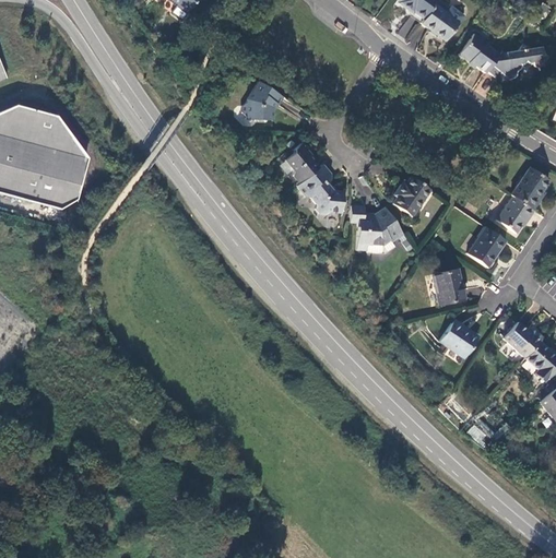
[(176,0),(179,2),(174,10),(185,18),(196,0),(176,0)]
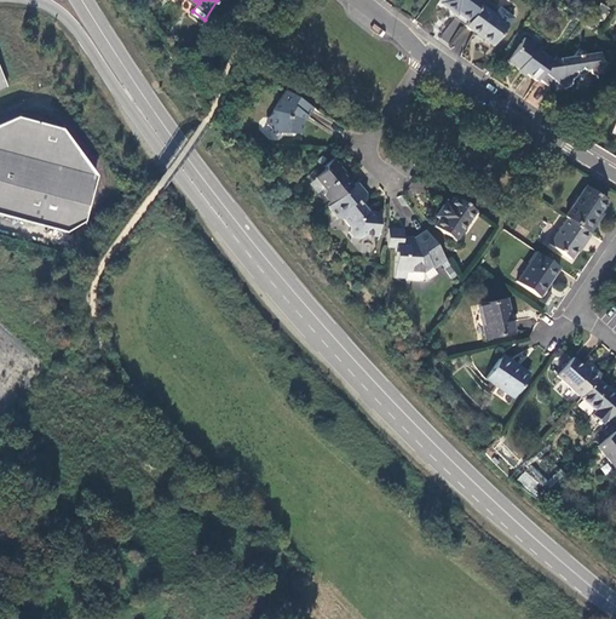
[(444,0),(443,1),(460,12),(461,11),(472,19),(484,4),(485,0),(444,0)]
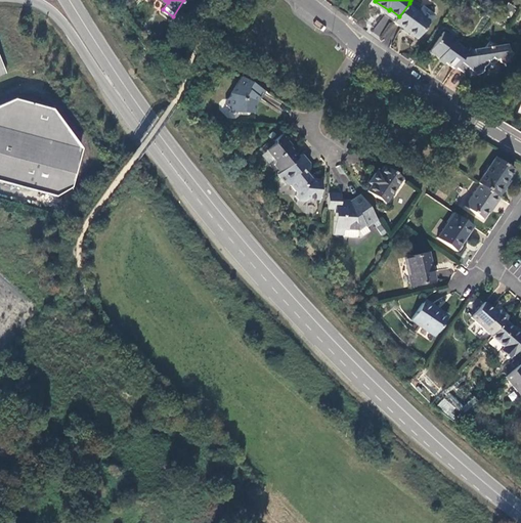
[(399,16),(397,20),(421,37),(432,20),(409,3),(399,16)]
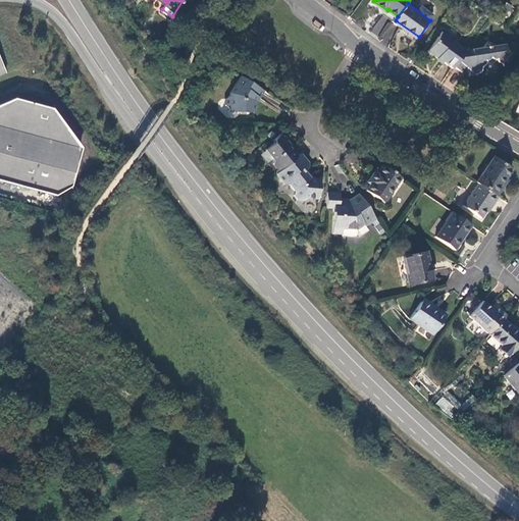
[(445,31),(431,50),(456,67),(457,66),(468,50),(458,42),(459,41),(445,31)]
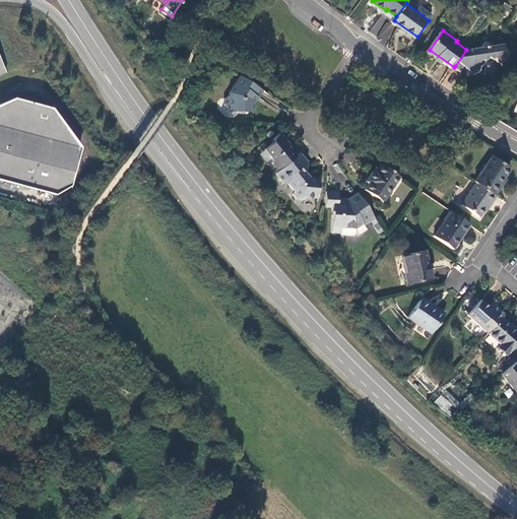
[(455,66),(467,75),(474,65),(475,73),(477,73),(478,72),(480,70),(481,66),(485,63),(486,59),(491,63),(492,61),(494,62),(497,59),(503,63),(510,53),(505,49),(505,44),(494,45),(488,40),(482,46),(471,48),(468,47),(466,50),(455,66)]
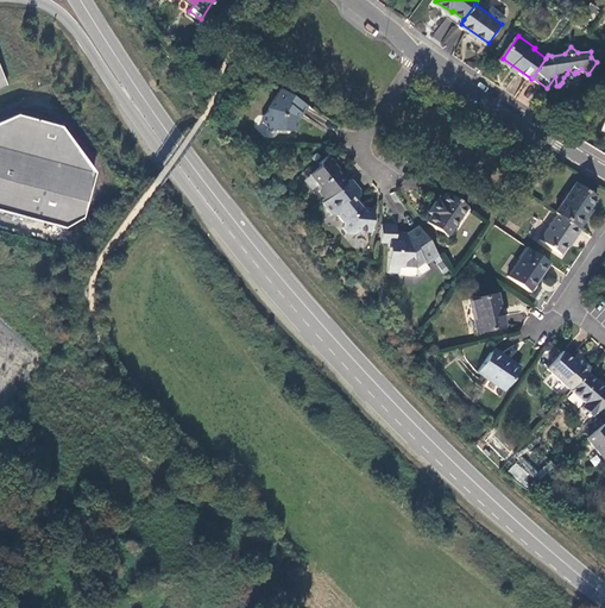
[(0,62),(0,87),(10,82),(0,62)]
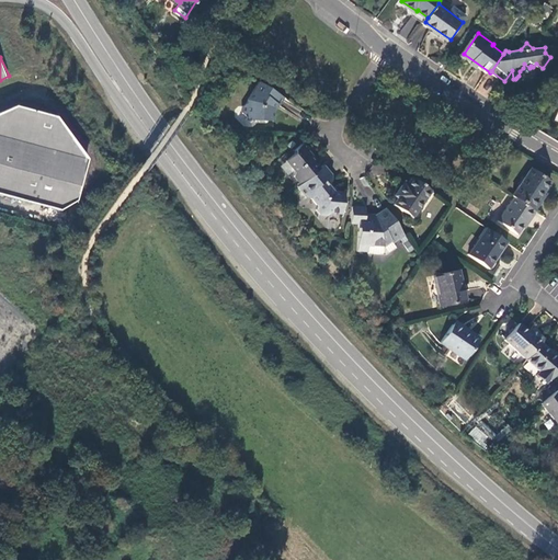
[(286,96),(261,81),(249,102),(243,105),(243,112),(250,116),(250,118),(274,120),(275,106),(277,103),(281,104),(286,96)]
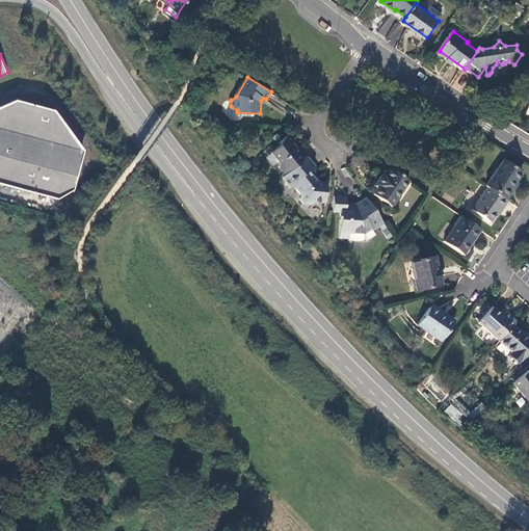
[(19,99),(0,106),(0,183),(57,201),(73,192),(84,153),(56,110),(19,99)]
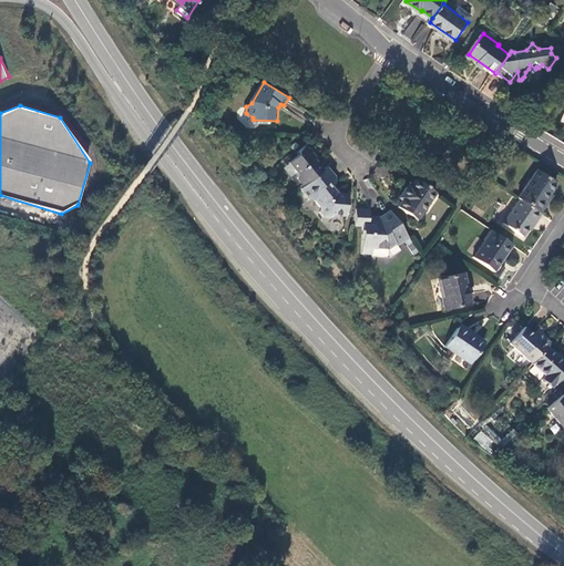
[(298,155),(290,162),(299,173),(298,178),(305,186),(325,170),(316,158),(316,157),(313,154),(314,150),(308,143),(299,151),(298,155)]
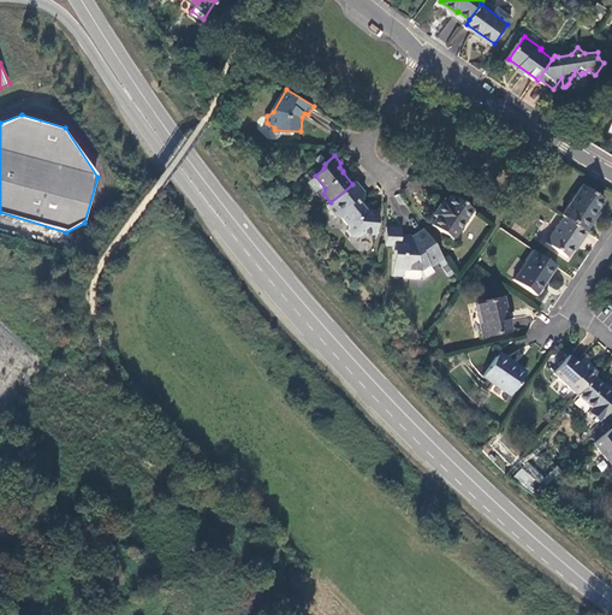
[(368,195),(356,181),(352,184),(331,202),(327,205),(338,217),(343,217),(349,225),(348,230),(351,235),(354,236),(363,235),(366,234),(379,234),(379,210),(368,208),(361,201),(368,195)]
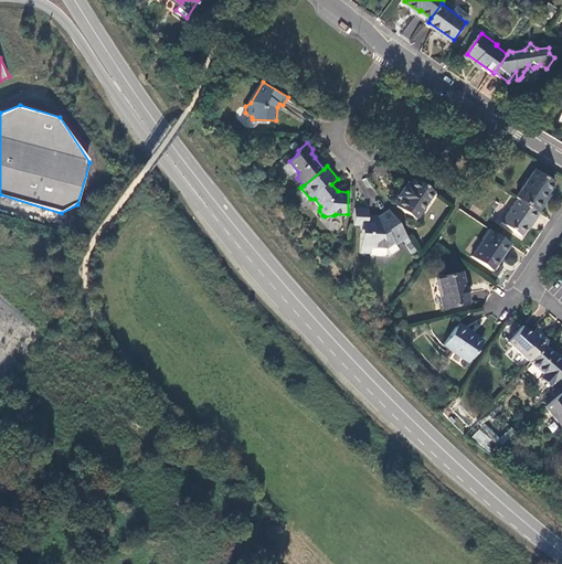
[(557,181),(538,169),(519,197),(520,198),(541,211),(548,200),(545,199),(557,181)]
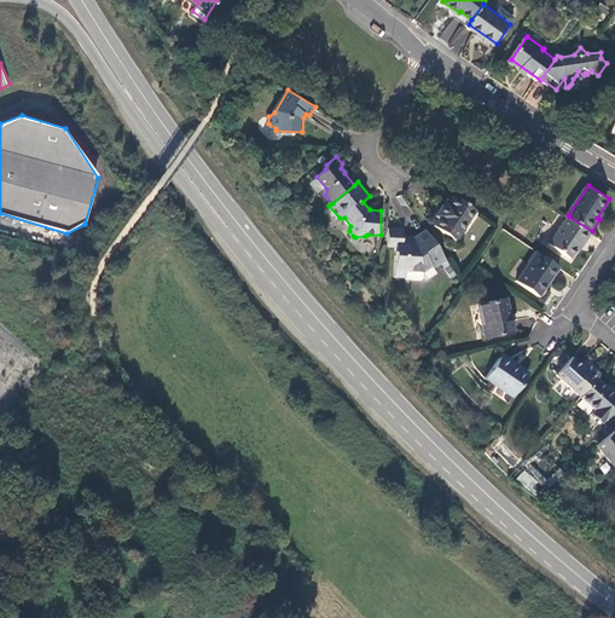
[(477,209),(457,196),(452,203),(448,200),(441,211),(445,213),(437,225),(458,238),(477,209)]
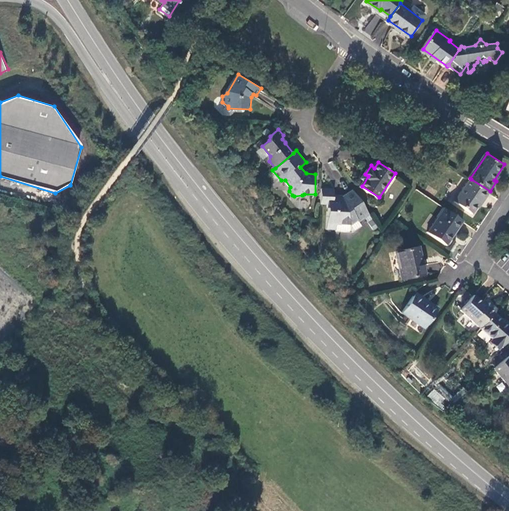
[(471,179),(456,200),(475,212),(484,198),(485,199),(490,192),(490,191),(471,179)]
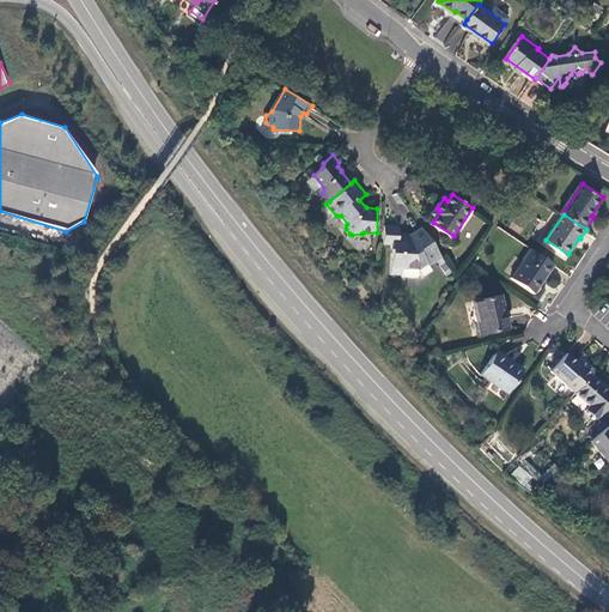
[(401,225),(385,224),(385,242),(394,242),(394,273),(406,273),(406,276),(426,277),(436,271),(432,265),(444,258),(424,226),(413,234),(401,234),(401,232),(401,225)]
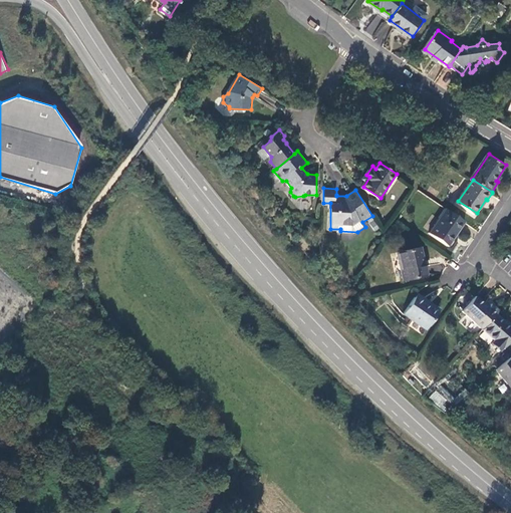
[(447,208),(431,232),(450,245),(466,221),(447,208)]
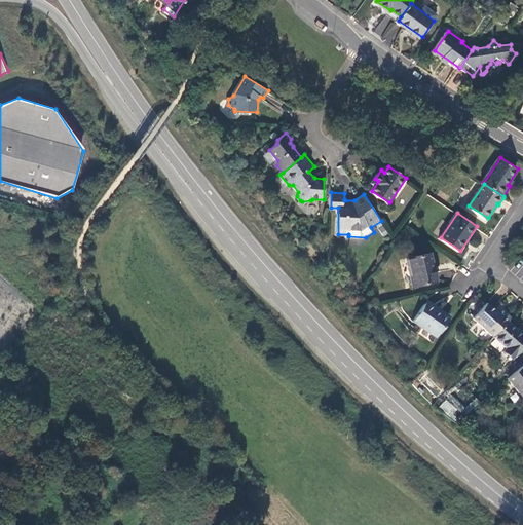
[(432,253),(410,257),(413,271),(411,271),(414,287),(438,280),(432,253)]
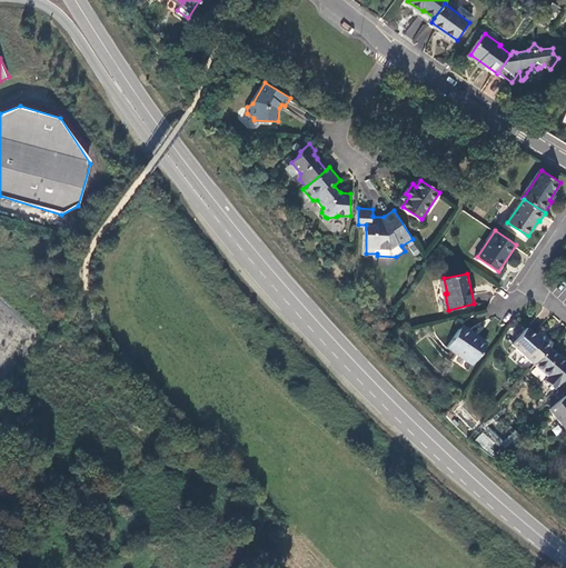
[(464,325),(449,347),(457,352),(454,358),(469,370),(487,345),(472,334),(473,331),(464,325)]
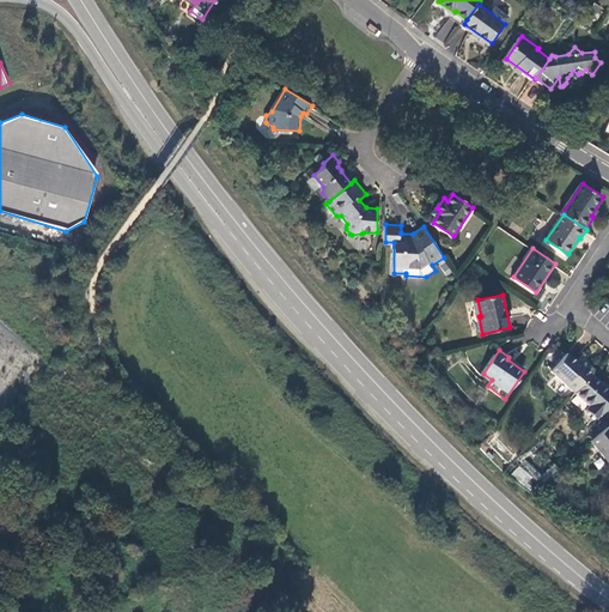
[(570,352),(554,370),(578,393),(594,374),(597,371),(588,362),(584,365),(570,352)]
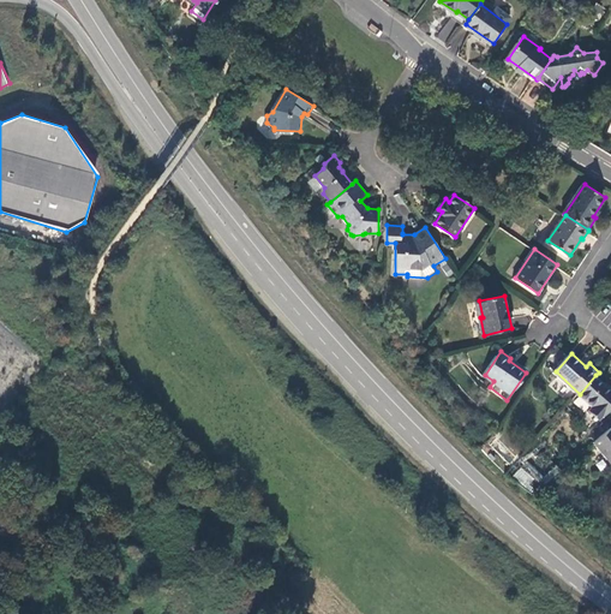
[(610,388),(595,375),(580,394),(593,406),(591,409),(600,418),(610,406),(610,388)]
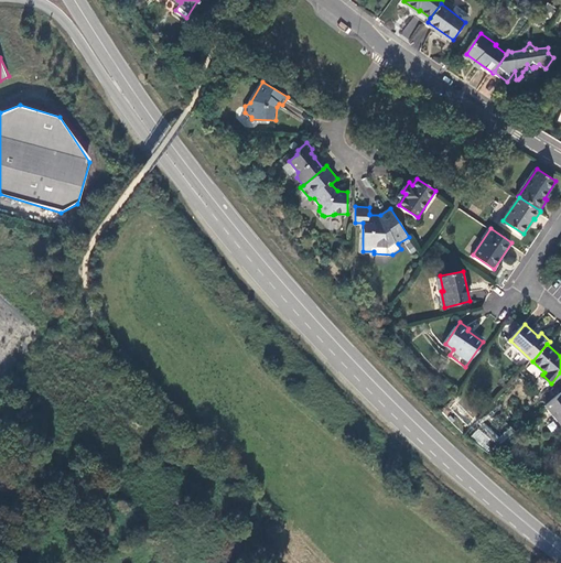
[(560,393),(546,404),(560,422),(560,393)]
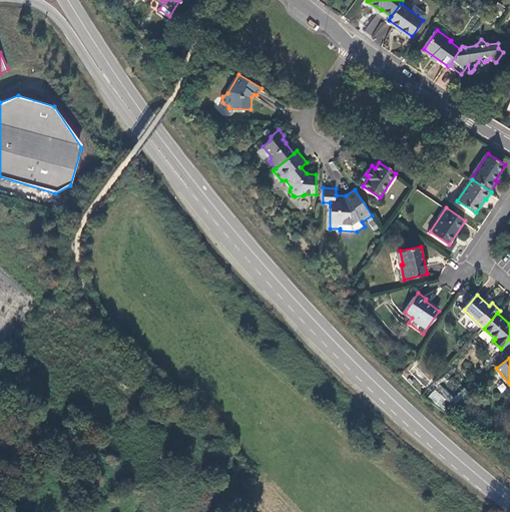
[(446,409),(455,398),(440,385),(431,396),(446,409)]
